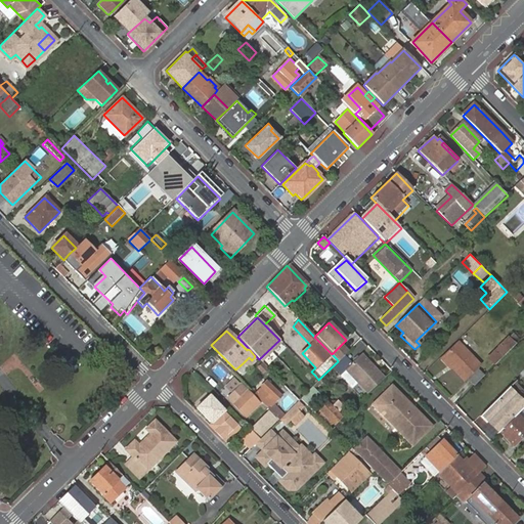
[(495,365),(516,345),(509,339),(489,358),(495,365)]
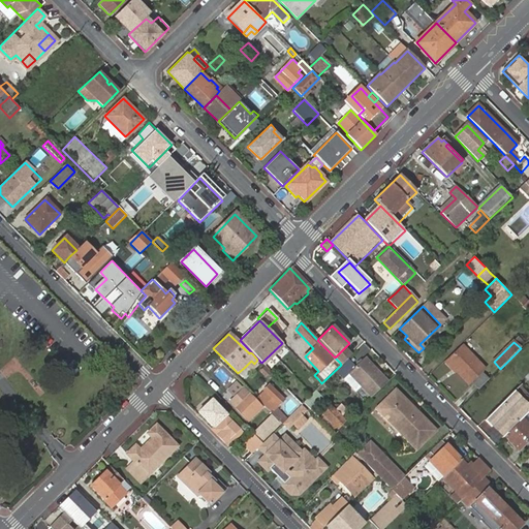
[(483,367),(461,344),(445,361),(456,371),(467,383),(483,367)]
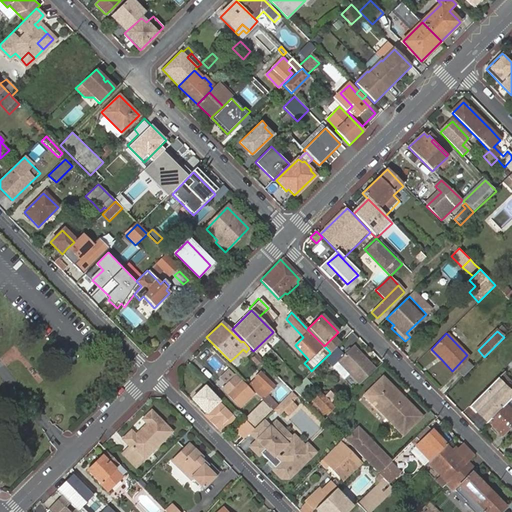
[(330,353),(339,344),(332,338),(324,346),(329,351),(330,353)]
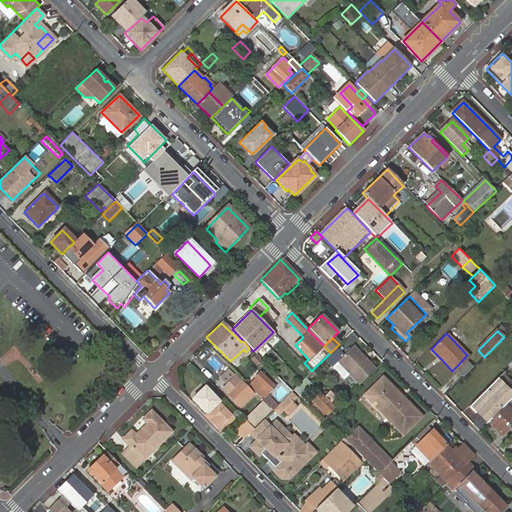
[(358,385),(374,370),(352,347),(336,362),(337,363),(331,368),(342,380),(348,374),(358,385)]
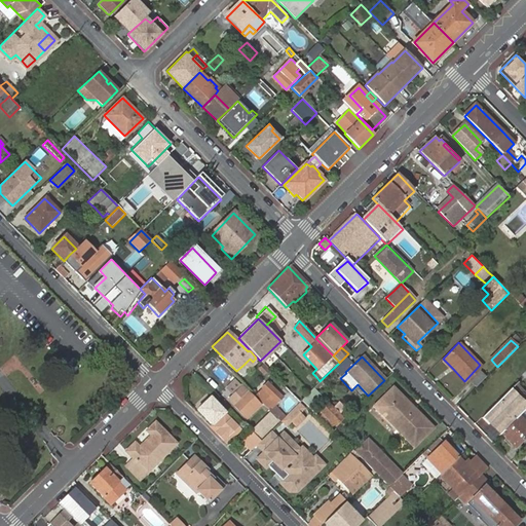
[(253,362),(250,359),(243,365),(248,370),(255,363),(253,362)]
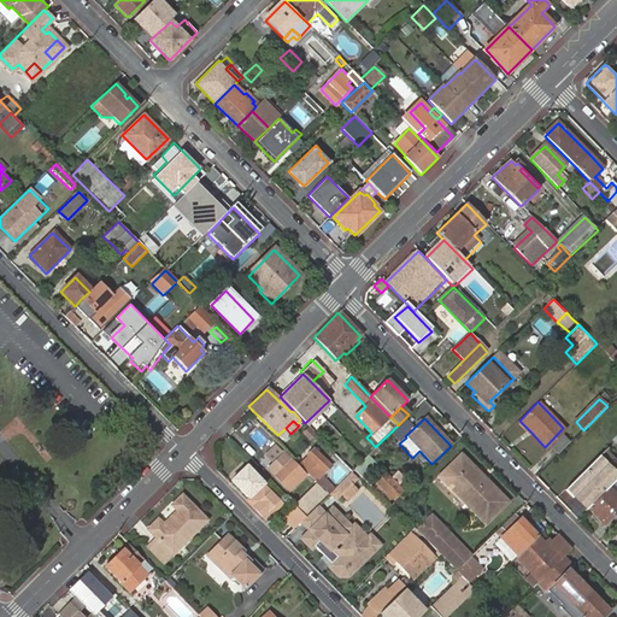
[(519,421),(516,423),(529,435),(532,433),(519,421)]
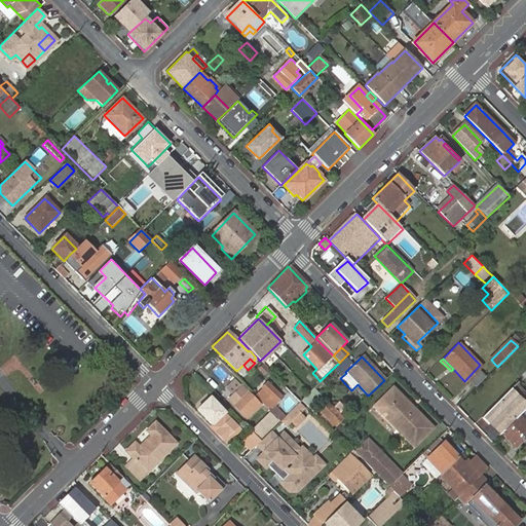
[(268,370),(263,365),(258,370),(264,375),(268,370)]
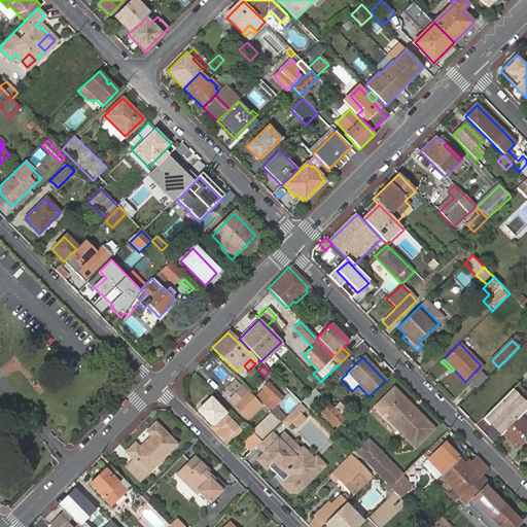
[(478,388),(487,379),(482,373),(471,382),(478,388)]
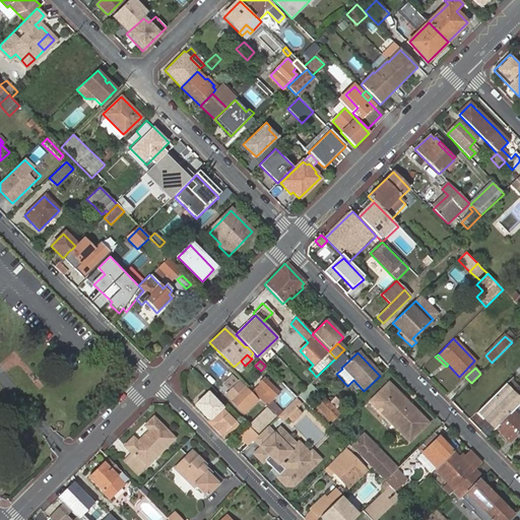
[(238,382),(226,371),(217,380),(229,391),(238,382)]
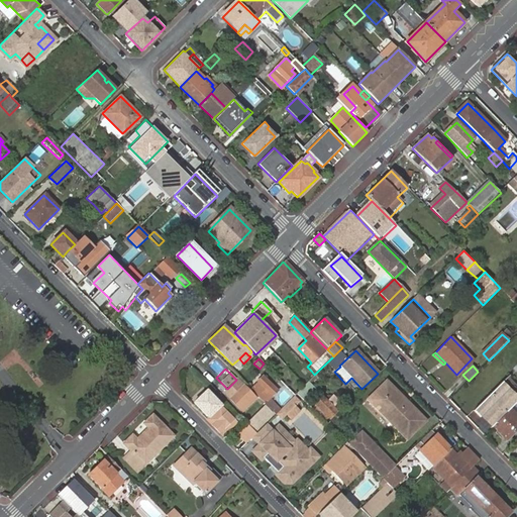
[(516,382),(510,376),(503,382),(516,396),(516,382)]
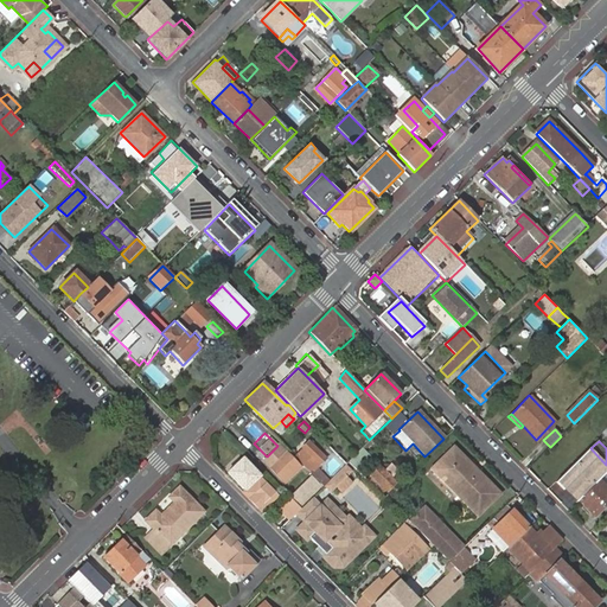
[(321,487),(327,481),(314,468),(318,465),(323,459),(318,453),(307,443),(292,458),(314,480),(320,486),(321,487)]
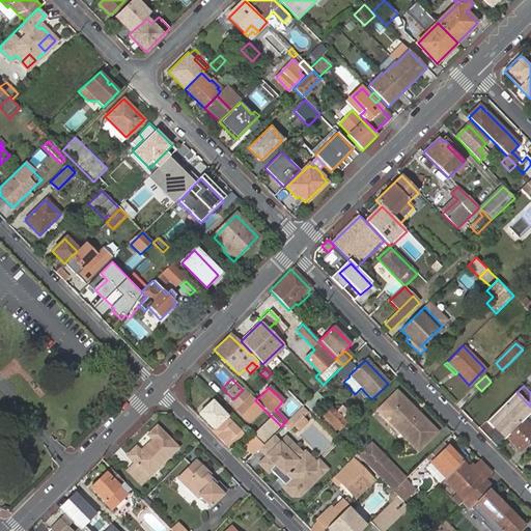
[(260,409),(243,390),(233,399),(229,402),(251,424),(253,422),(254,423),(257,420),(253,415),(260,409)]
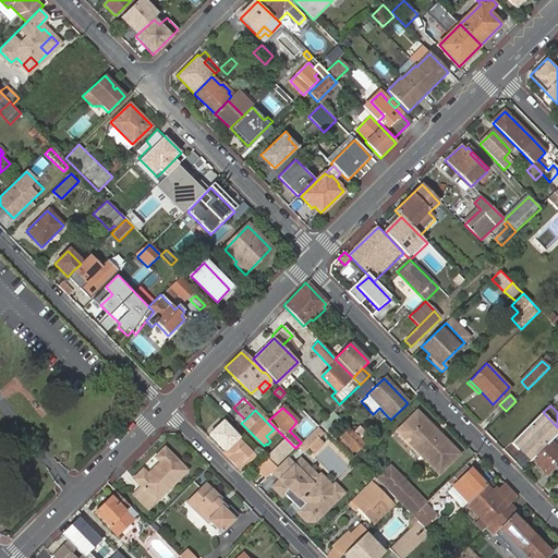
[(434,432),(437,428),(419,410),(397,431),(440,476),(461,455),(440,433),(437,435),(434,432)]
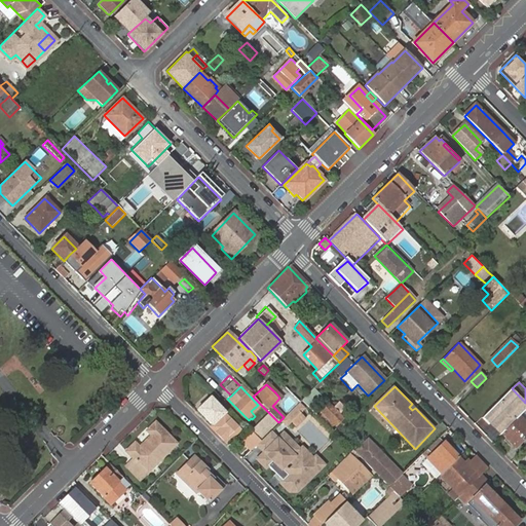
[(321,393),(314,387),(313,387),(302,399),(307,404),(308,405),(321,393)]
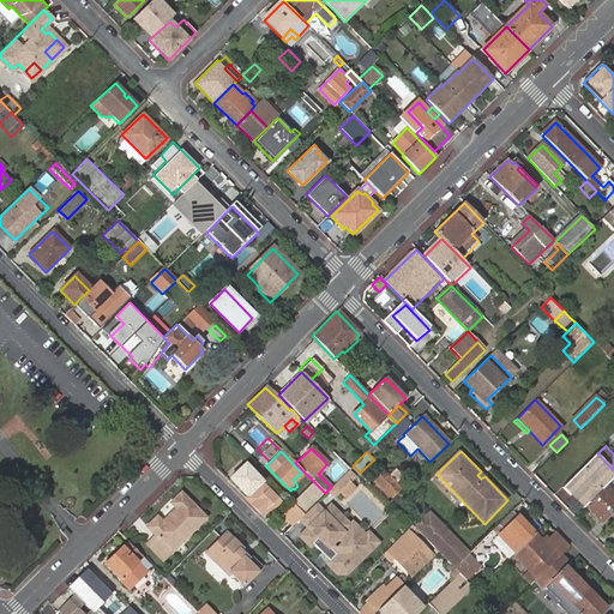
[(613,470),(597,453),(563,487),(571,495),(576,492),(588,504),(606,487),(613,479),(613,470)]
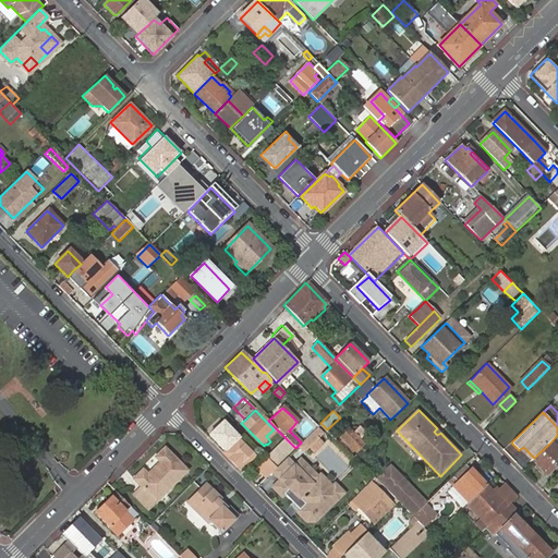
[(302,436),(313,428),(306,421),(296,428),(302,436)]
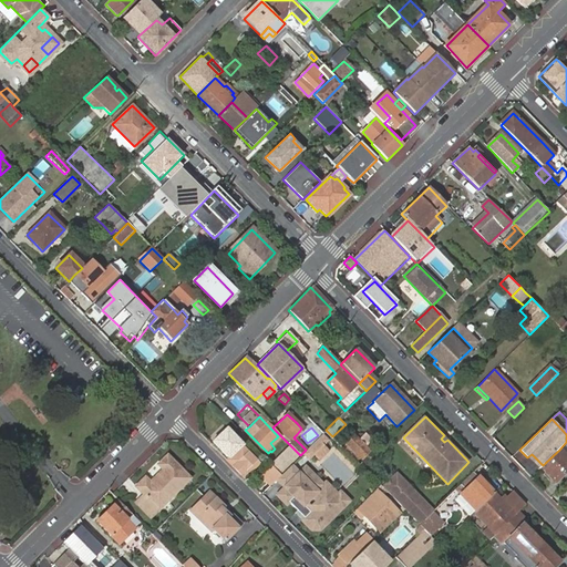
[(328,440),(322,433),(316,440),(322,445),(328,440)]
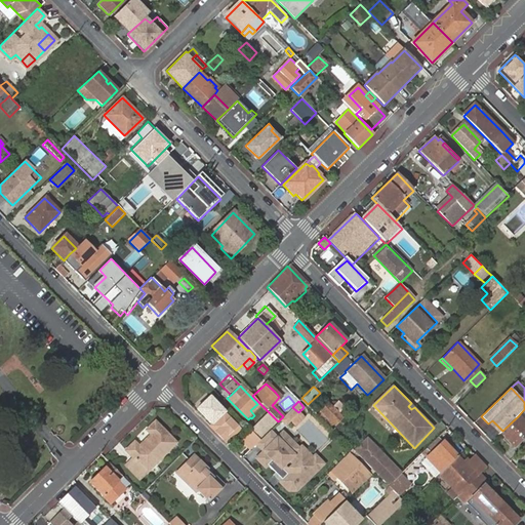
[(338,401),(332,406),(337,411),(344,406),(338,401)]
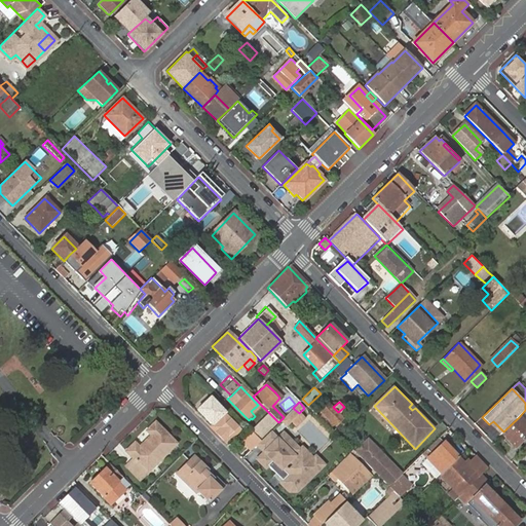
[(338,412),(333,407),(329,403),(321,411),(327,416),(335,424),(343,417),(338,412)]
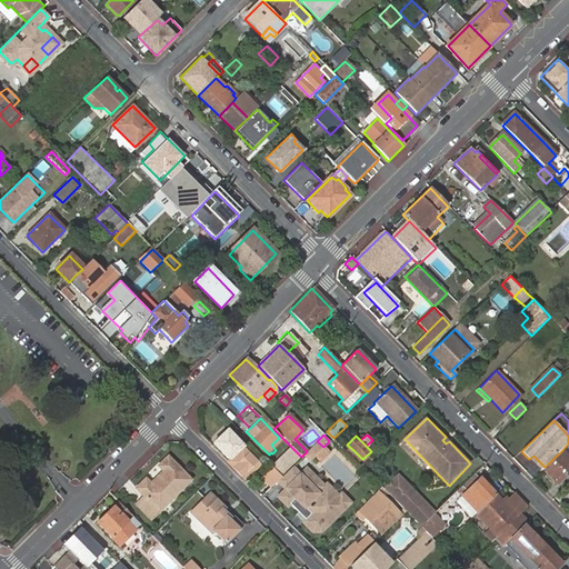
[(323,447),(317,441),(309,448),(316,455),(316,456),(320,460),(329,451),(323,447)]
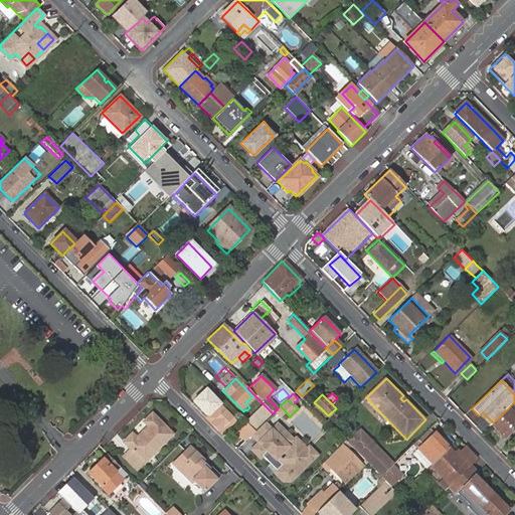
[(205,417),(221,434),(234,420),(219,404),(211,411),(205,417)]
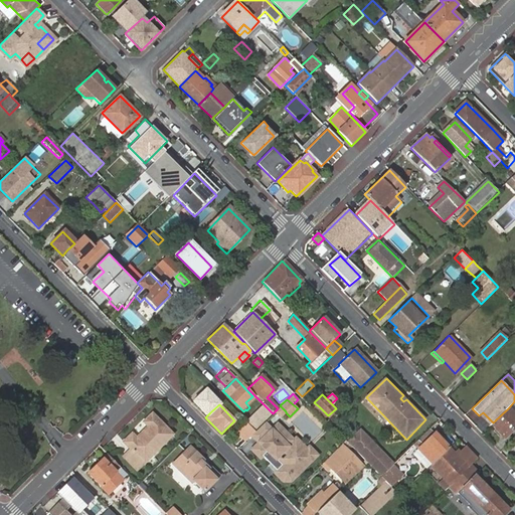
[(286,411),(280,405),(278,408),(275,411),(280,417),(286,412),(286,411)]
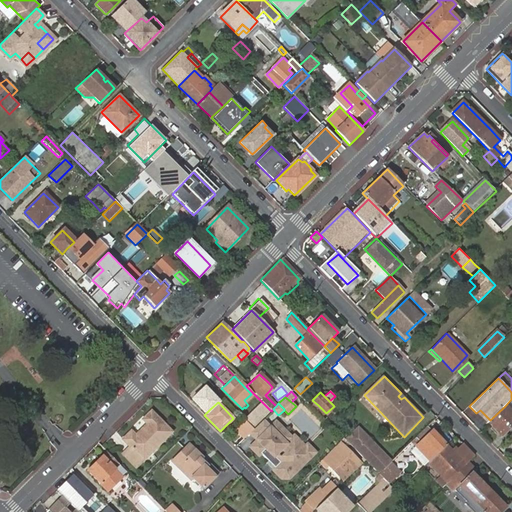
[(490,420),(489,422),(502,436),(511,425),(511,412),(505,406),(490,420)]
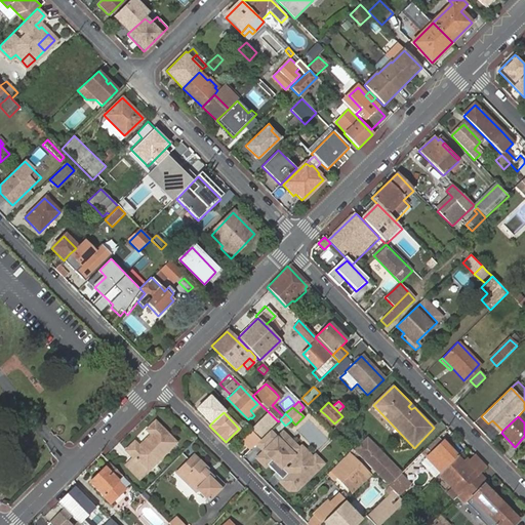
[(177,442),(156,420),(147,430),(152,434),(140,445),(136,441),(127,449),(134,456),(127,463),(140,478),(177,442)]
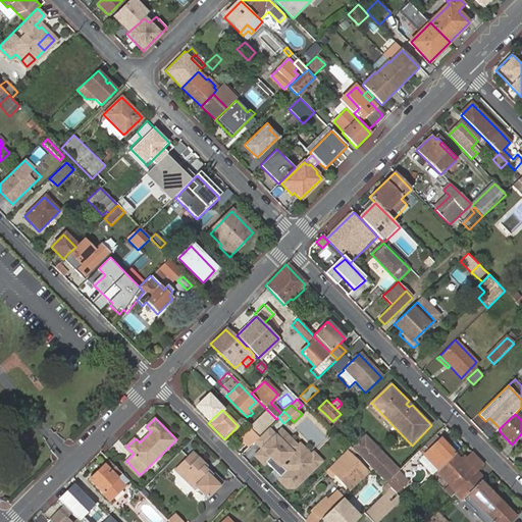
[(268,425),(263,420),(258,424),(263,429),(268,425)]
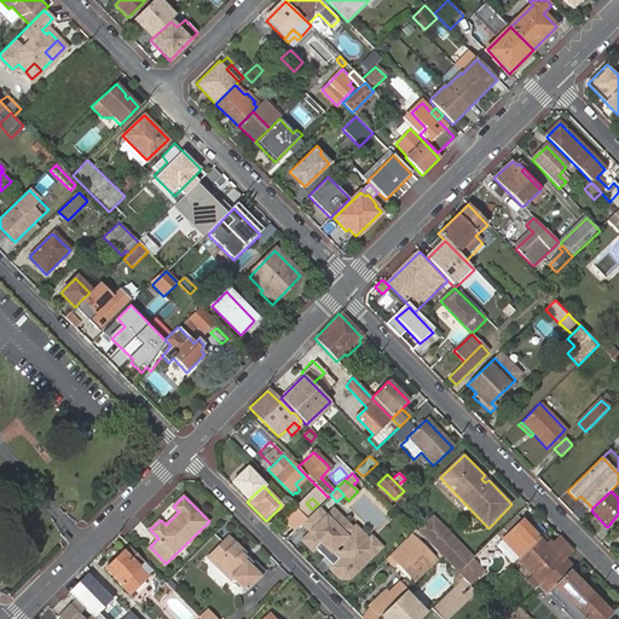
[(306,503),(305,502),(296,509),(305,518),(312,510),(306,503)]
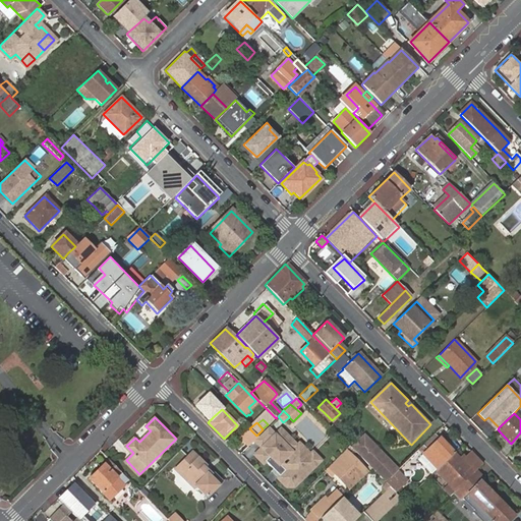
[(256,436),(252,440),(259,448),(253,455),(263,464),(270,457),(283,470),(276,477),(285,486),(294,486),(321,460),(311,451),(309,453),(297,441),(289,449),(267,425),(263,429),(256,436)]
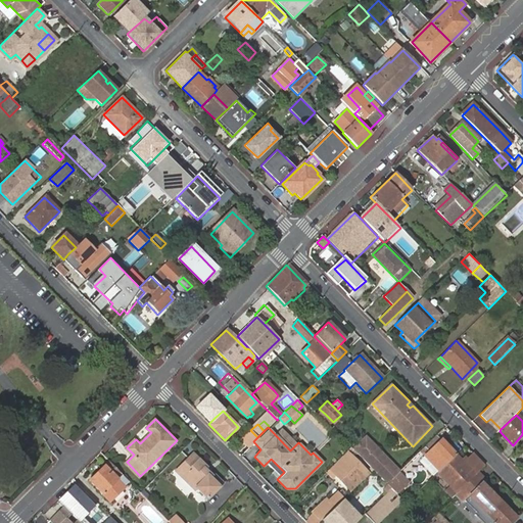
[(240,439),(248,447),(253,441),(257,437),(250,430),(240,439)]
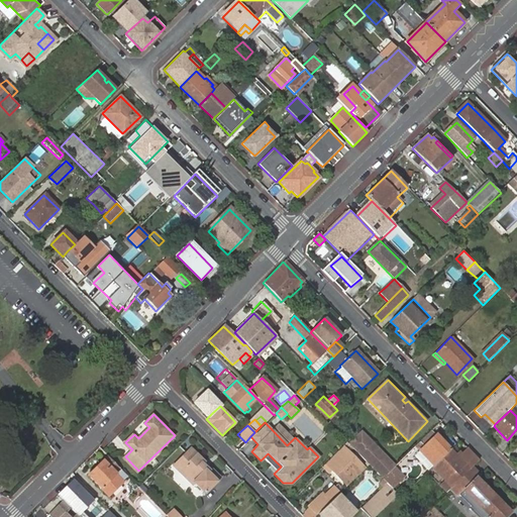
[(359,430),(346,442),(352,448),(357,454),(371,441),(359,430)]
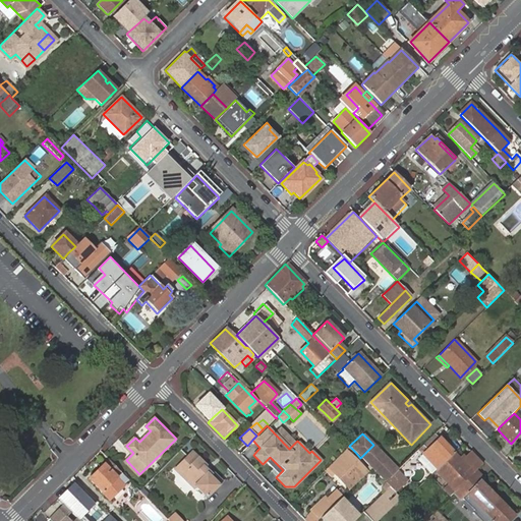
[(453,453),(433,433),(418,448),(423,453),(417,458),(431,473),(436,469),(438,468),(453,453)]
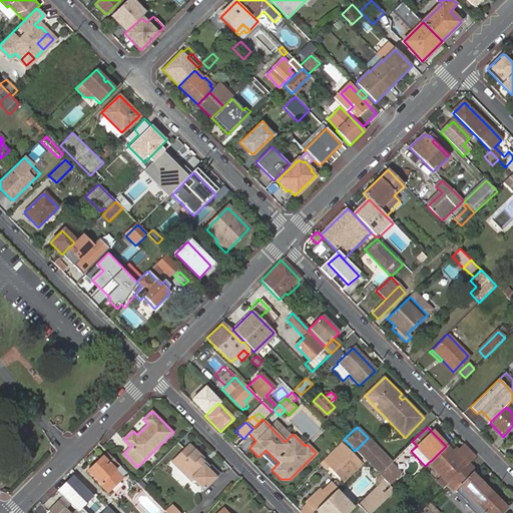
[(392,462),(368,438),(355,451),(365,460),(371,467),(376,471),(378,474),(390,464),(392,462)]
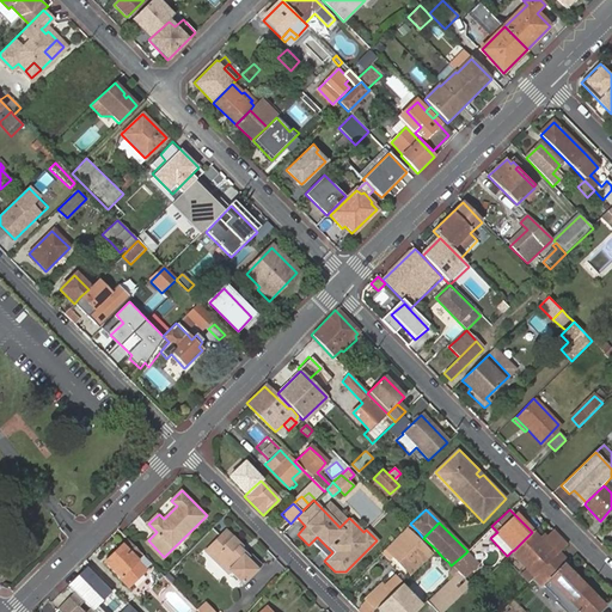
[(409,575),(430,555),(404,528),(380,552),(387,560),(391,555),(409,575)]
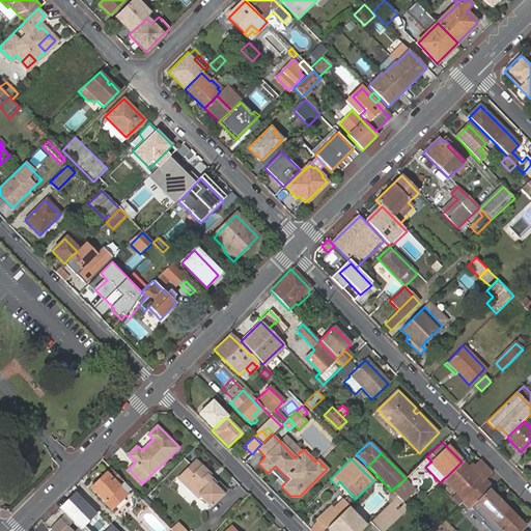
[(196,460),(180,475),(186,480),(184,482),(196,495),(198,493),(210,505),(225,490),(215,479),(213,481),(206,475),(208,473),(196,460)]
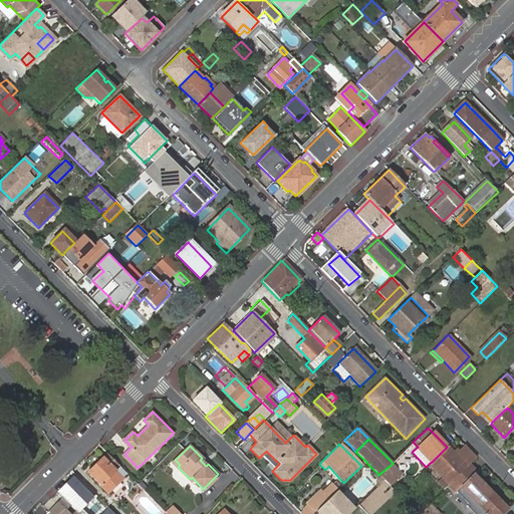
[(453,453),(447,447),(432,462),(430,463),(443,477),(446,474),(452,481),(468,466),(474,460),(476,458),(464,446),(458,452),(455,455),(453,453)]
